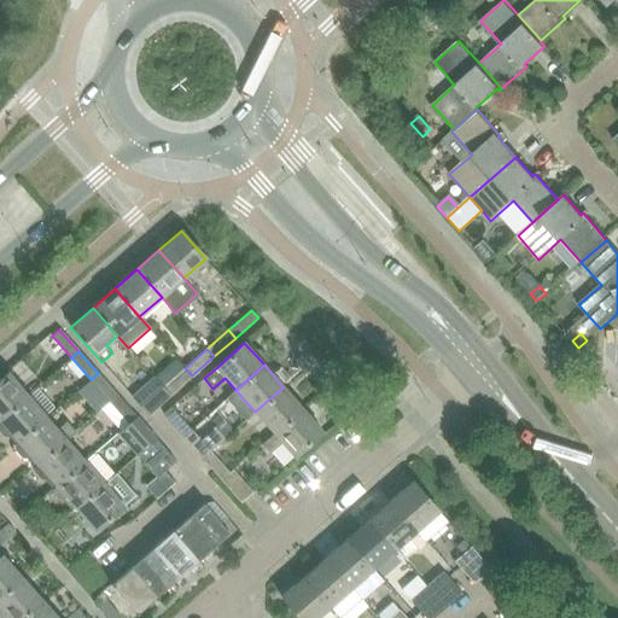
[(185,368),(164,386),(172,395),(192,375),(185,368)]
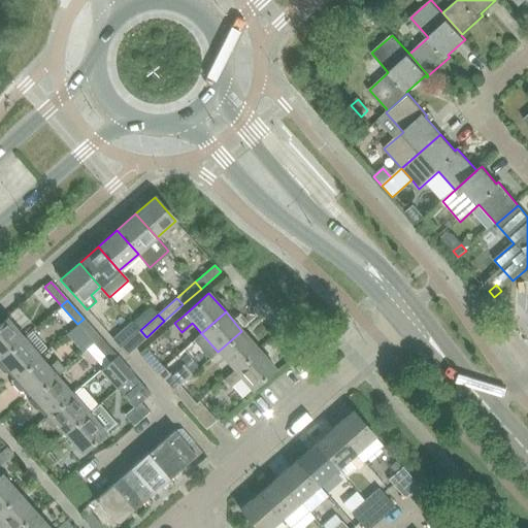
[(7,319),(0,324),(0,358),(24,338),(20,333),(7,319)]
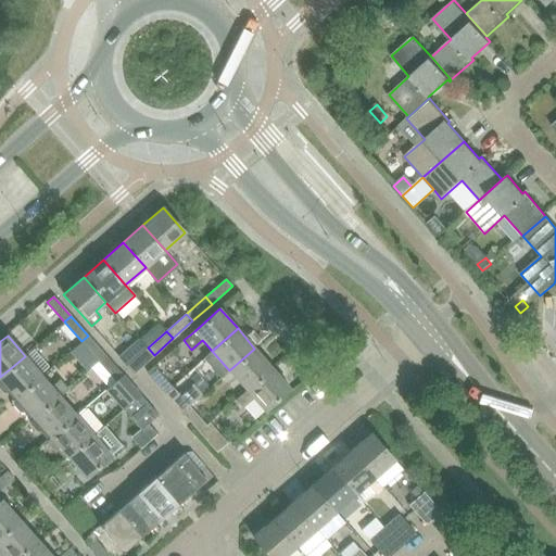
[(81,341),(99,361),(105,355),(88,336),(81,341)]
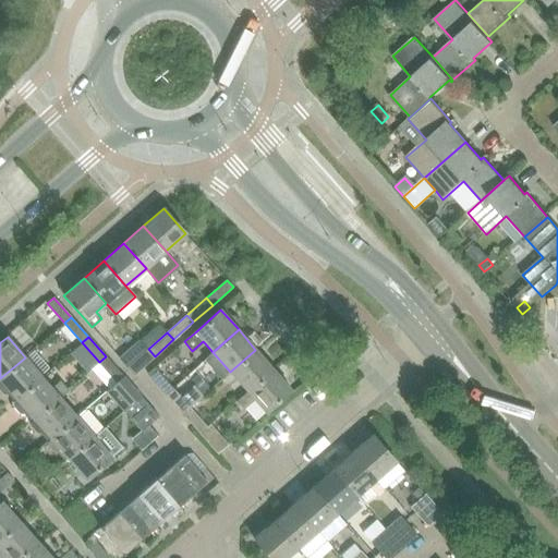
[(155,356),(148,349),(140,340),(119,359),(134,375),(155,356)]
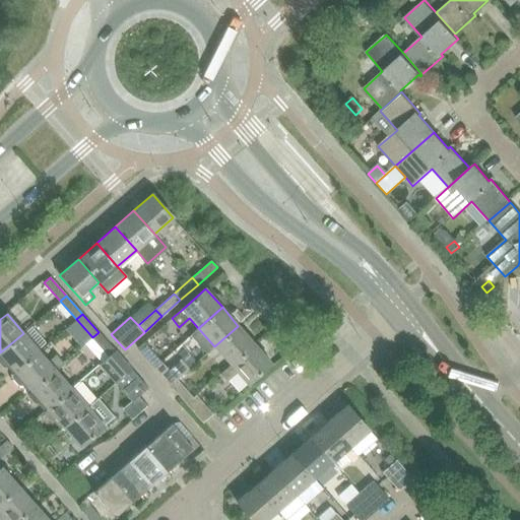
[(214,346),(231,365),(254,344),(238,326),(214,346)]
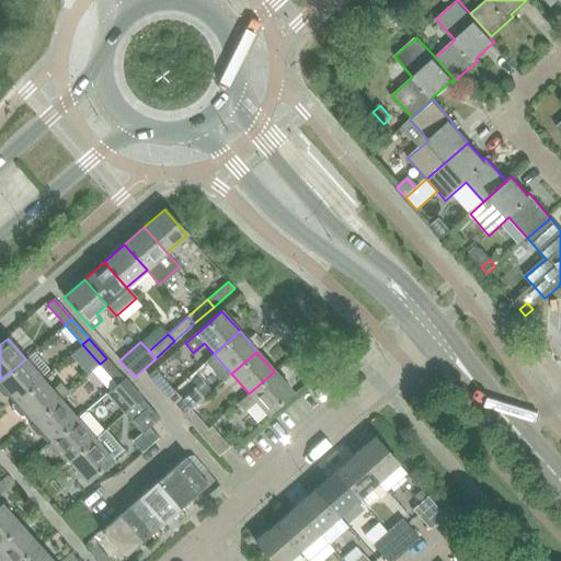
[(100,364),(117,385),(124,378),(106,358),(100,364)]
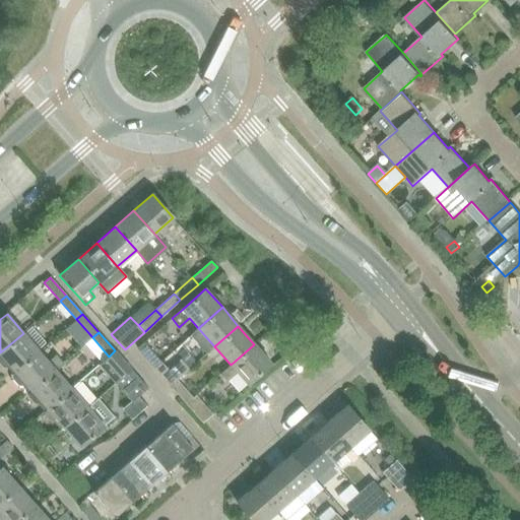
[(0,362),(3,367),(8,367),(10,366),(15,372),(40,351),(23,333),(0,352),(0,362)]
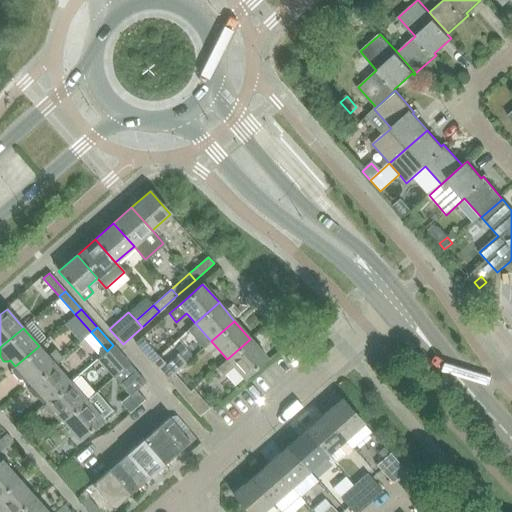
[(135,343),(152,362),(158,356),(142,337),(135,343)]
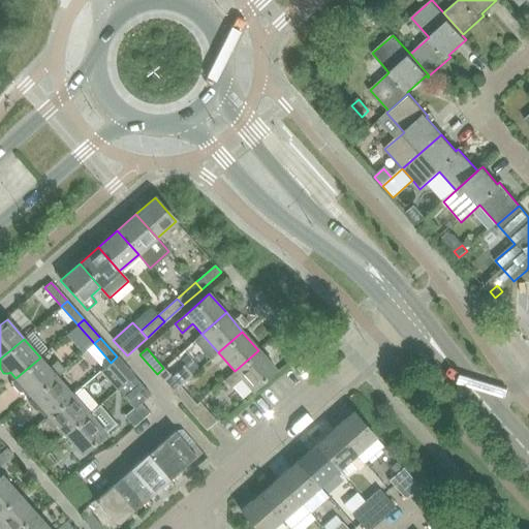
[(258,350),(235,371),(223,381),(230,390),(242,379),(252,391),(276,369),(258,350)]
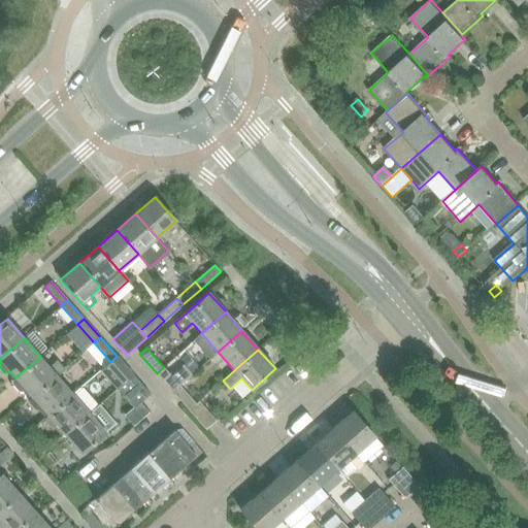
[(116,390),(124,383),(133,374),(117,356),(110,362),(99,371),(116,390)]
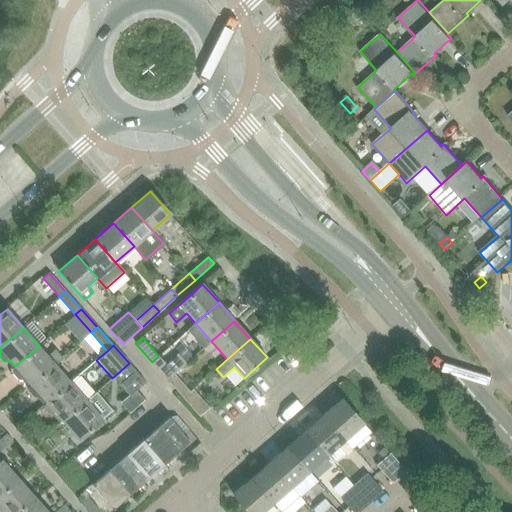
[(14,368),(13,372),(19,379),(24,379),(25,378),(31,384),(55,364),(60,359),(54,352),(48,357),(39,346),(15,366),(14,368)]
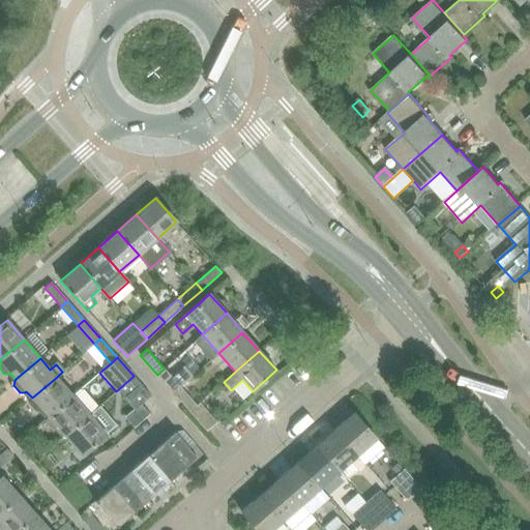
[(174,393),(180,387),(192,378),(183,369),(172,378),(164,369),(157,375),(174,393)]
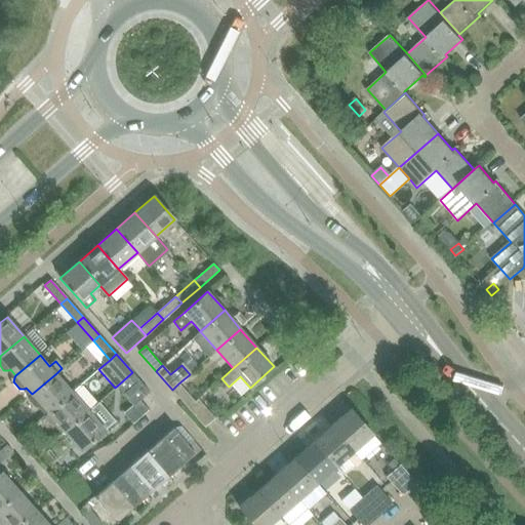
[(123,380),(116,386),(133,405),(139,400),(150,392),(140,382),(139,381),(132,372),(123,380)]
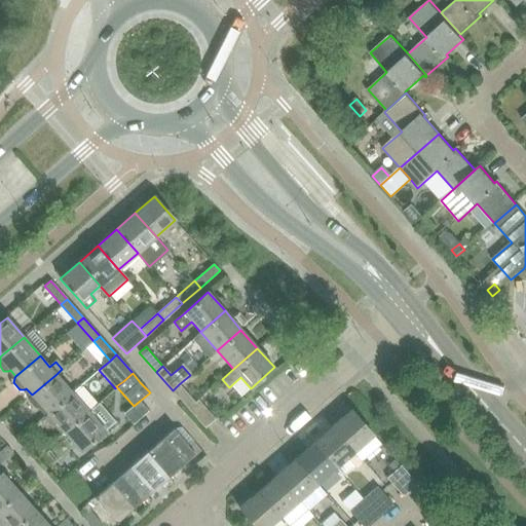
[(30,397),(30,401),(36,408),(41,408),(42,407),(48,414),(72,392),(57,374),(32,395),(30,397)]
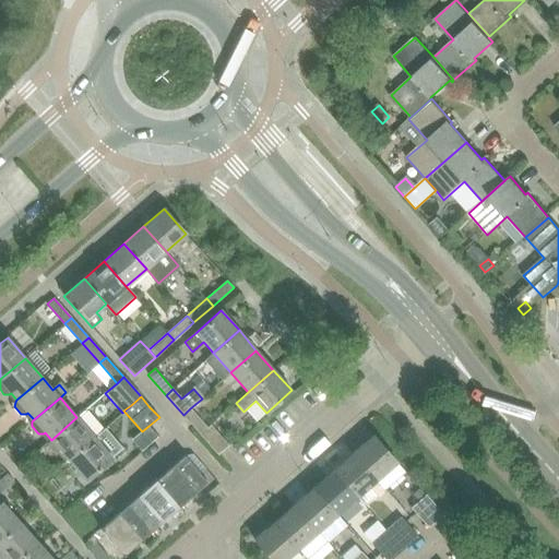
[(183,415),(200,435),(207,428),(190,408),(183,415)]
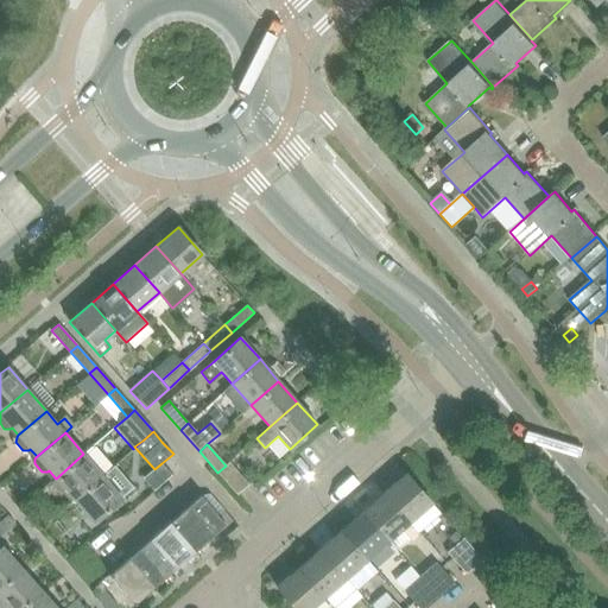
[(54,480),(54,485),(61,493),(65,493),(68,492),(75,500),(102,475),(109,469),(92,448),(83,454),(56,479),(54,480)]
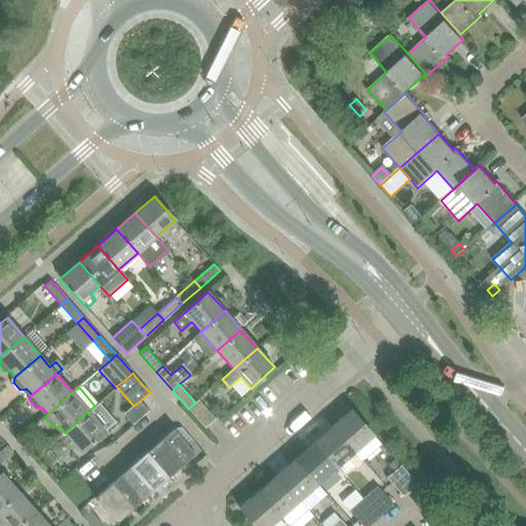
[(195,403),(188,409),(205,428),(215,419),(198,400),(195,403)]
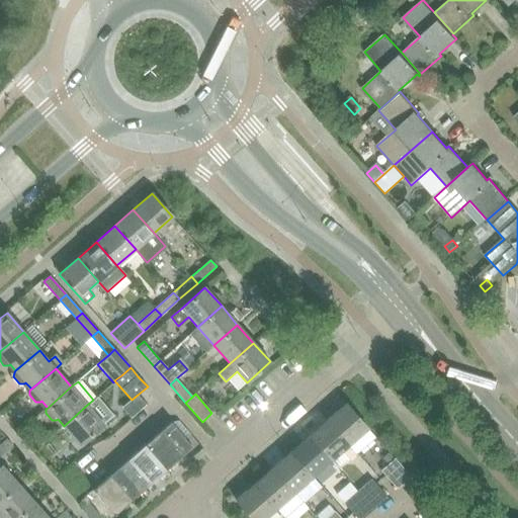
[(346,404),(328,420),(349,444),(367,428),(346,404)]
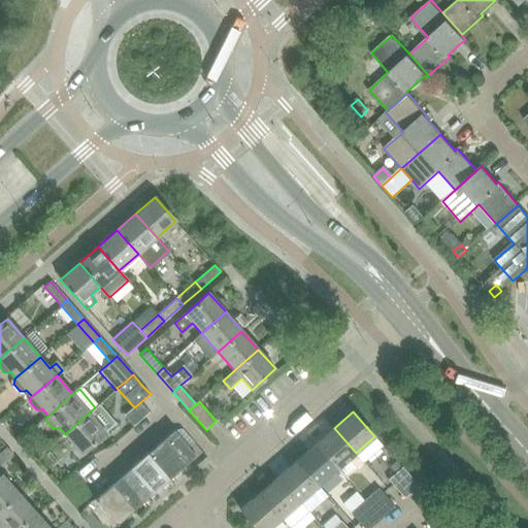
[(89,413),(65,434),(81,453),(105,432),(89,413)]
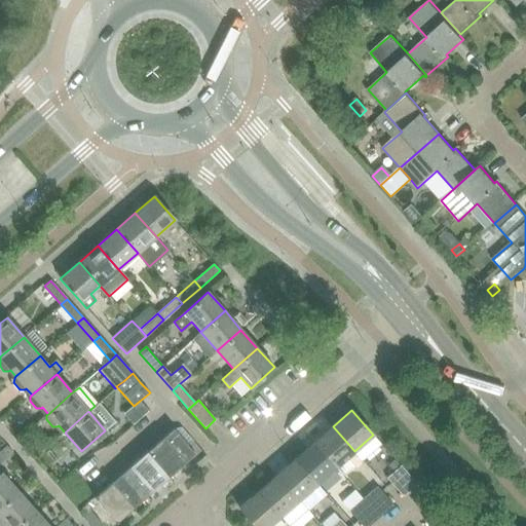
[(333,426),(314,442),(336,467),(345,459),(352,467),(362,459),(354,451),(333,426)]
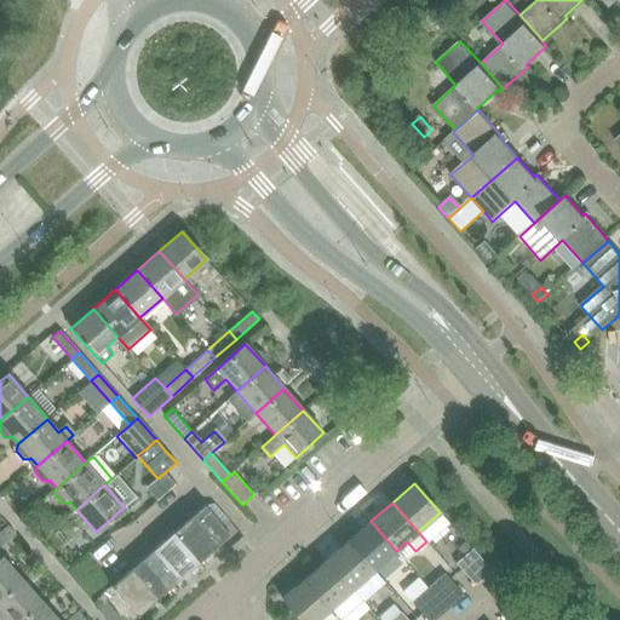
[(214,504),(205,505),(222,526),(229,520),(214,504)]
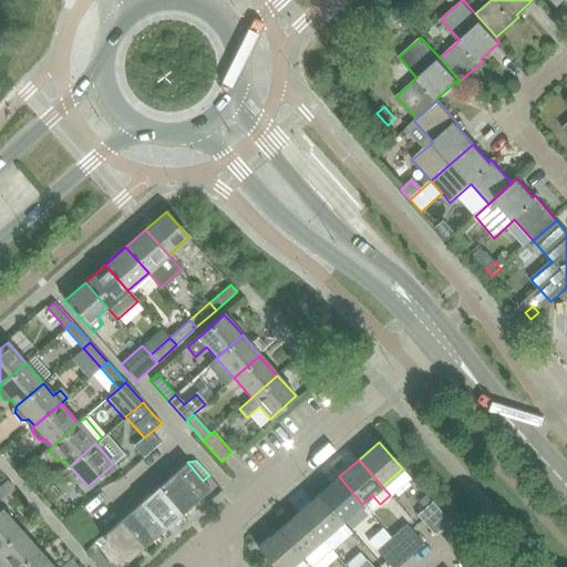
[(187,462),(158,487),(182,514),(210,488),(203,481),(187,462)]
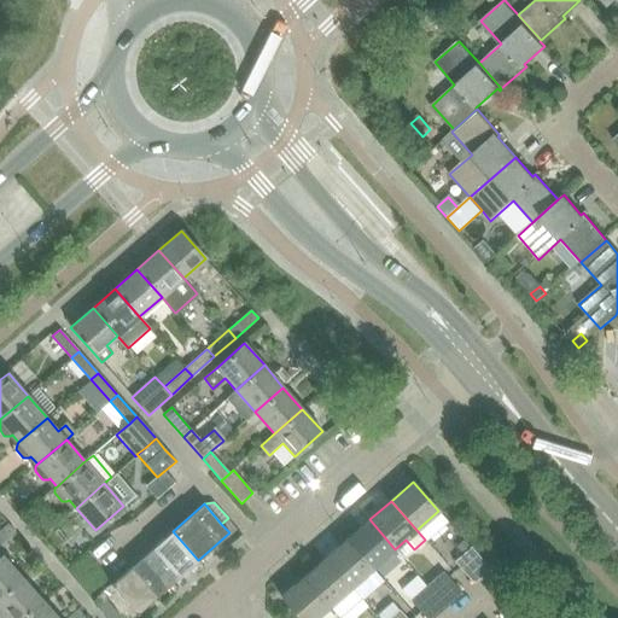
[(369,519),(348,538),(373,569),(395,549),(369,519)]
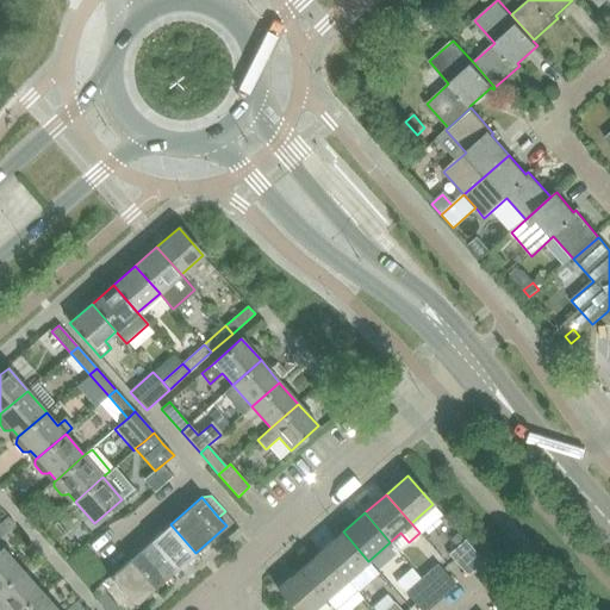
[(7,516),(0,522),(0,536),(14,524),(7,516)]
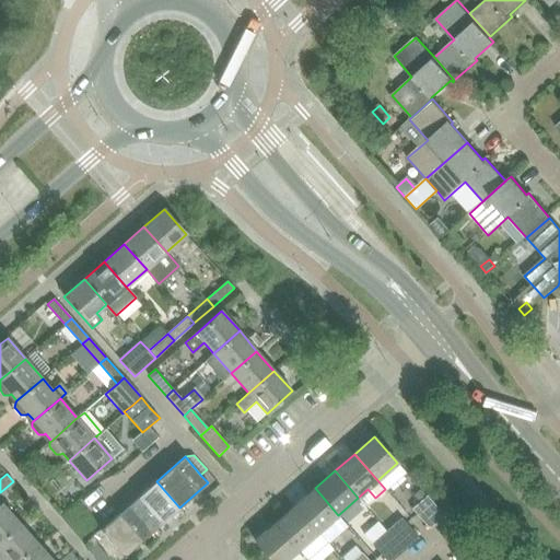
[(156,481),(129,505),(152,532),(179,508),(156,481)]
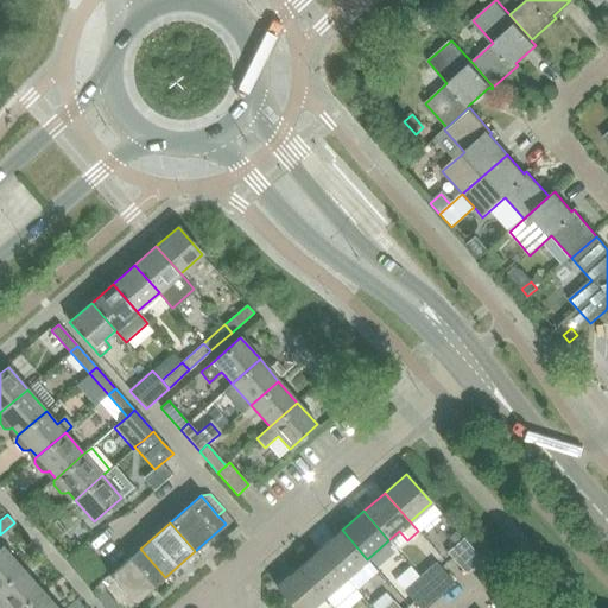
[(342,530),(321,549),(347,578),(367,559),(342,530)]
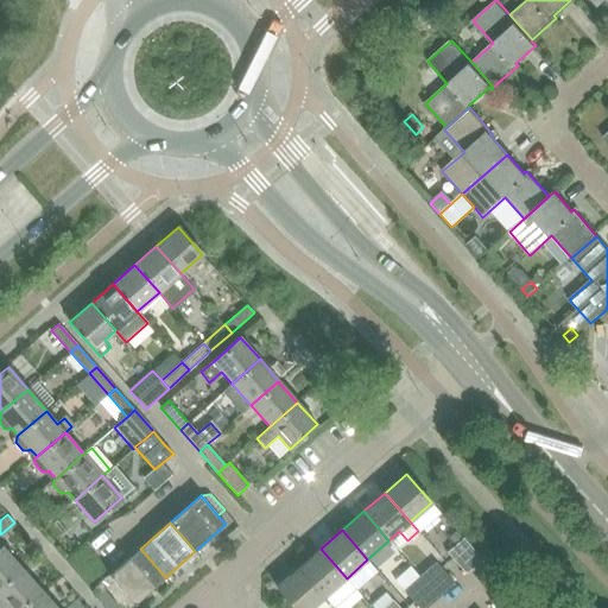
[(456,531),(449,537),(456,545),(463,538),(456,531)]
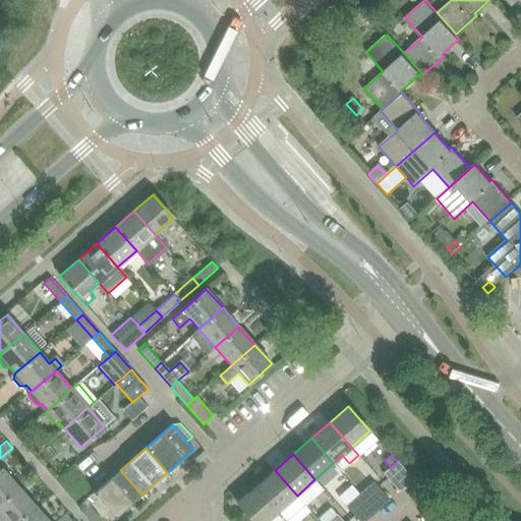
[(384,473),(400,491),(413,479),(397,461),(391,467),(384,473)]
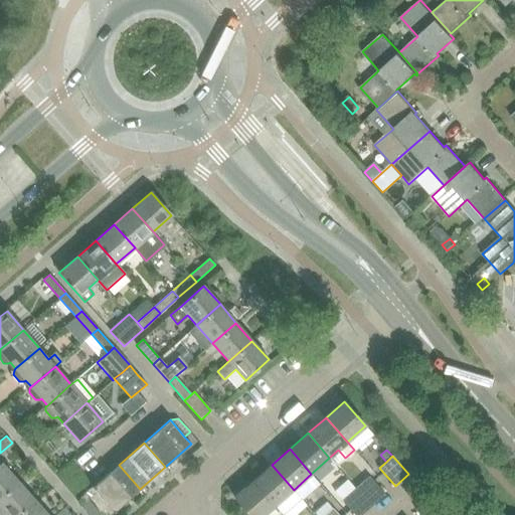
[(0,465),(0,498),(19,481),(3,463),(0,465)]
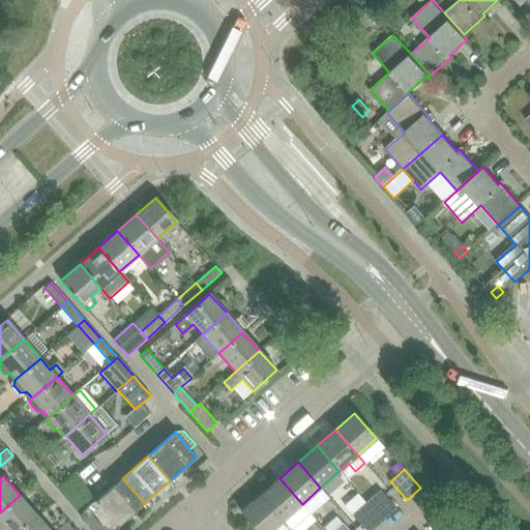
[(144,503),(122,478),(95,502),(117,527),(144,503)]
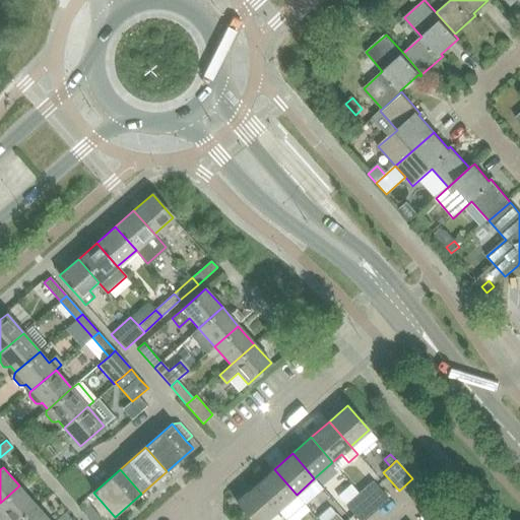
[(274,469),(256,485),(278,510),(285,519),(304,504),(297,495),(274,469)]
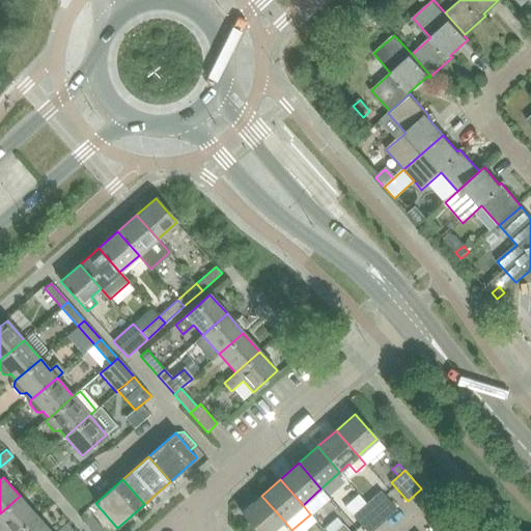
[(382,491),(367,503),(384,522),(398,509),(382,491)]
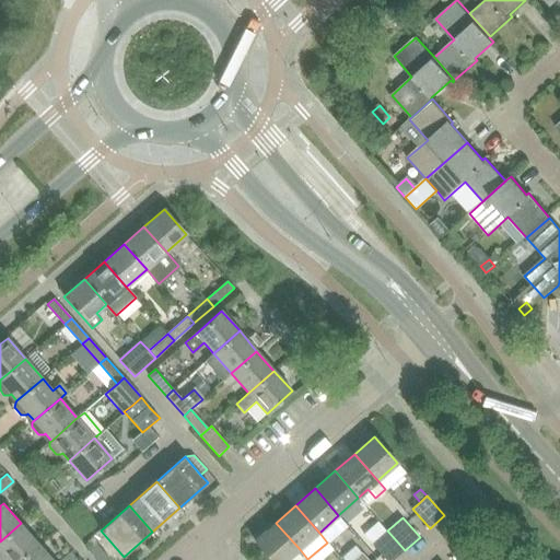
[(0,541),(0,559),(19,559),(38,543),(21,523),(0,541)]
